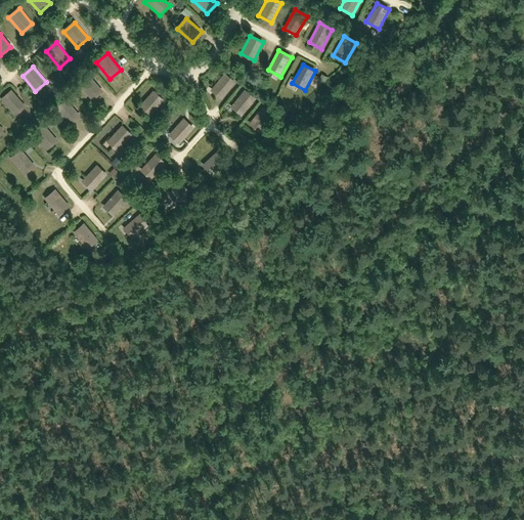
[(222,98),(234,82),(223,73),(211,89),(222,98)]
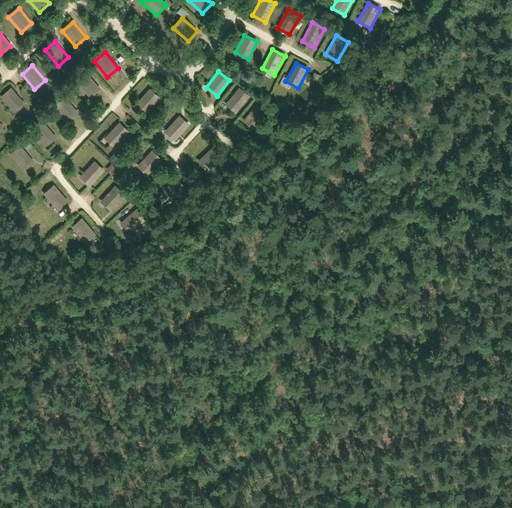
[(77,83),(89,98),(100,89),(87,74),(77,83)]
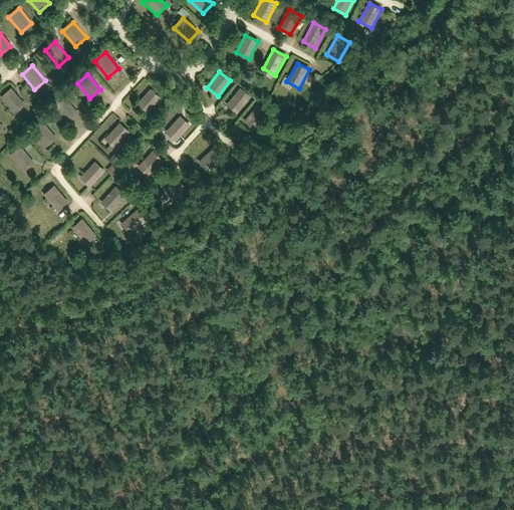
[(1,97),(14,112),(25,103),(12,88),(1,97)]
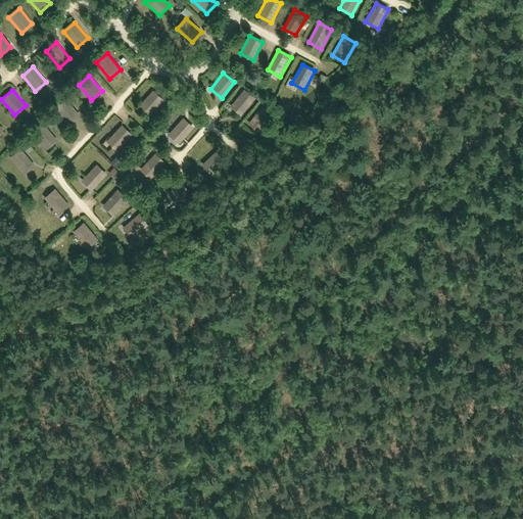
[(240,115),(252,99),(241,91),(229,106),(240,115)]
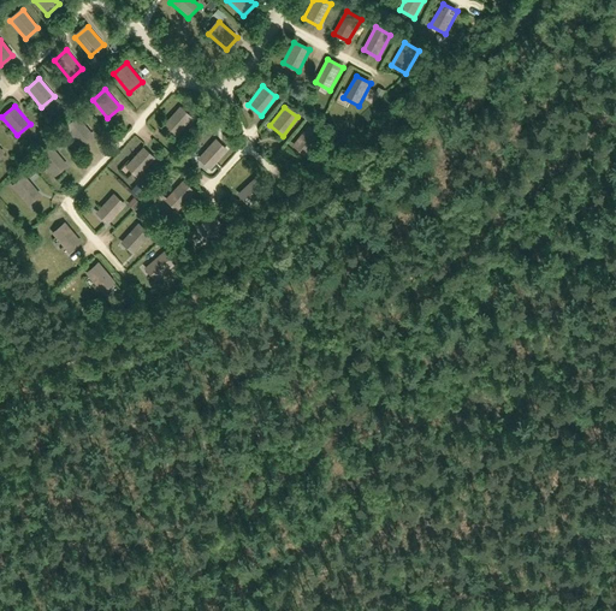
[(175,137),(190,119),(178,108),(163,125),(175,137)]
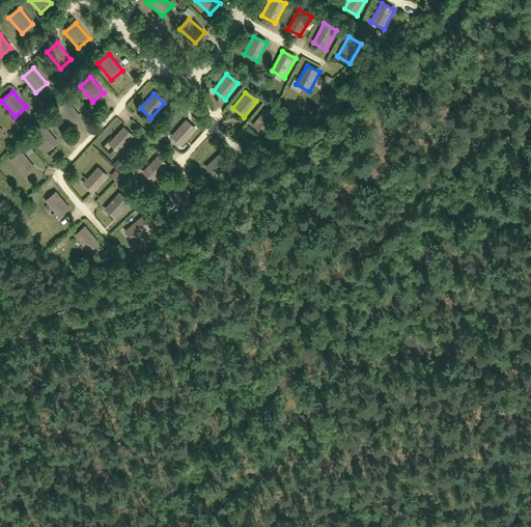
[(56,112),(70,128),(81,118),(67,103),(56,112)]
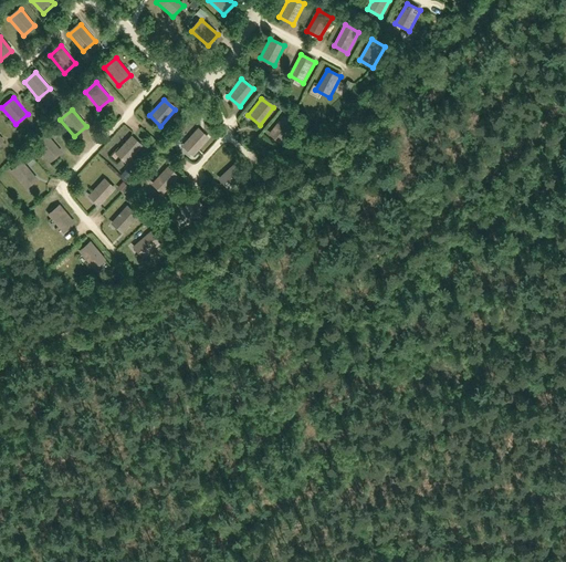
[(281,143),(294,125),(282,115),(269,133),(281,143)]
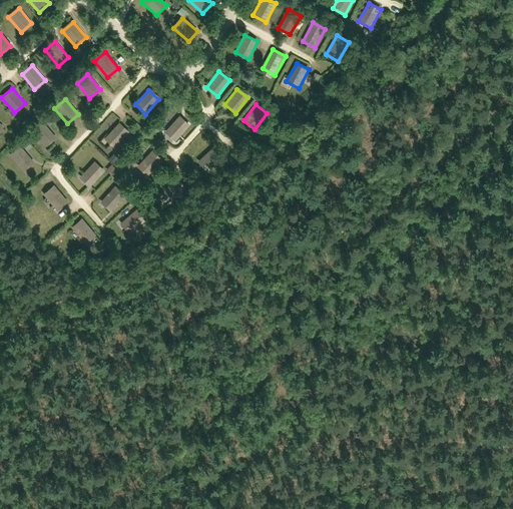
[(175,140),(189,126),(179,116),(165,130),(175,140)]
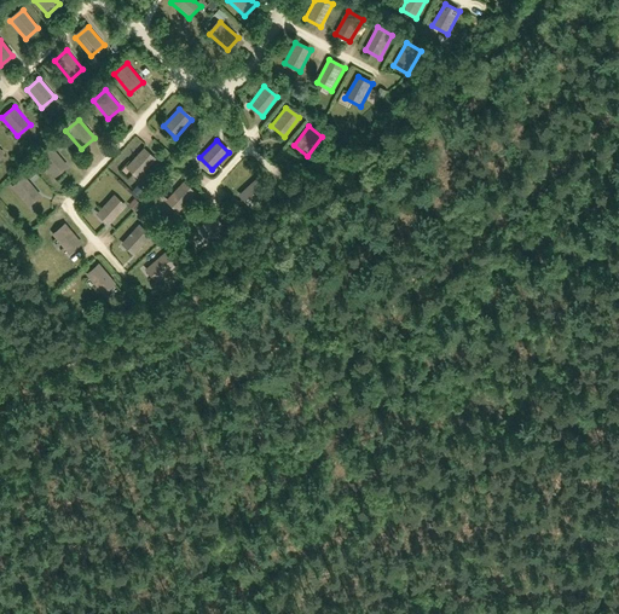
[(39,158),(55,177),(68,166),(52,148),(39,158)]
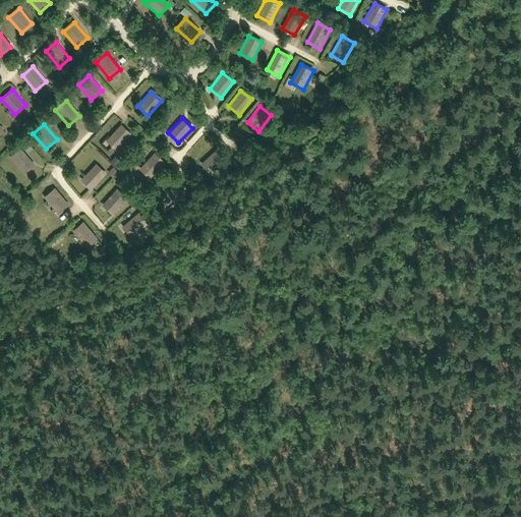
[(117,151),(131,135),(120,125),(107,140),(117,151)]
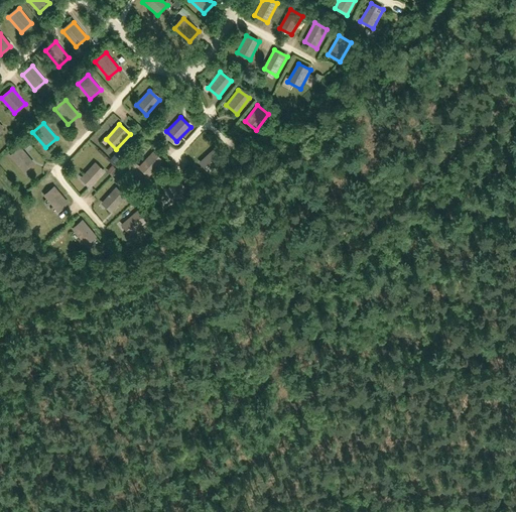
[(10,157),(23,172),(34,163),(21,148),(10,157)]
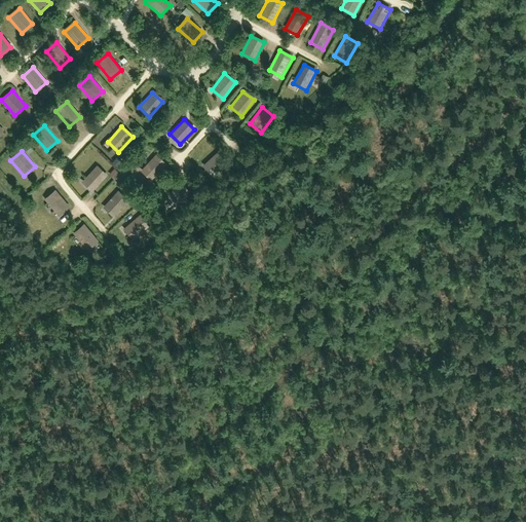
[(214,176),(229,162),(220,152),(204,165),(214,176)]
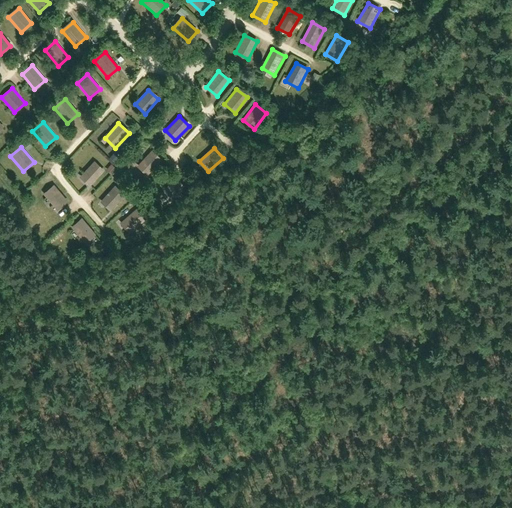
[(148,175),(162,161),(152,151),(138,165),(148,175)]
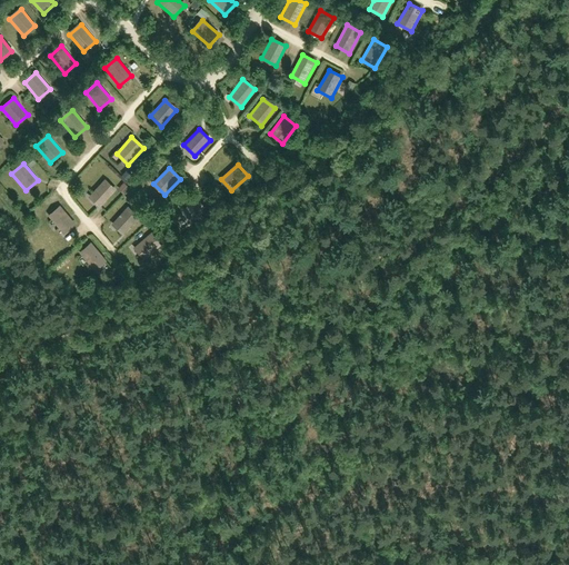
[(99,207),(115,190),(102,180),(88,196),(99,207)]
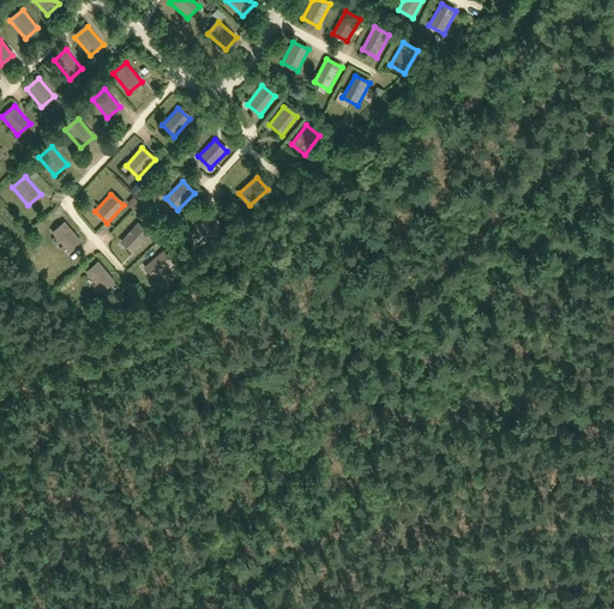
[(206,245),(224,229),(214,216),(194,231),(206,245)]
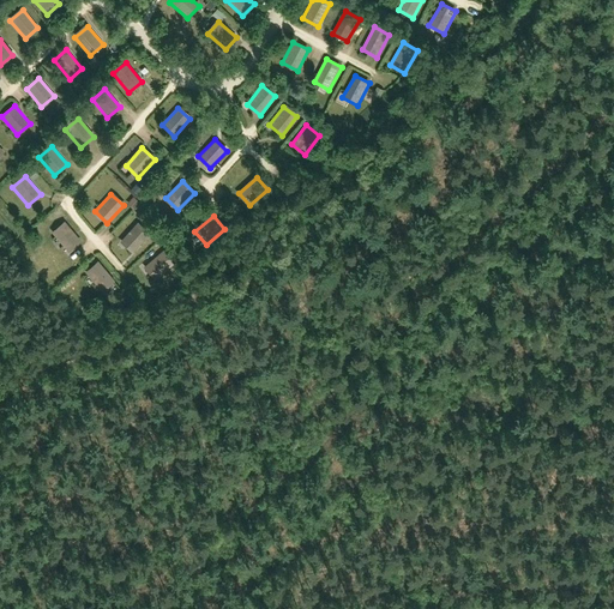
[(53,234),(68,252),(80,241),(66,223),(53,234)]
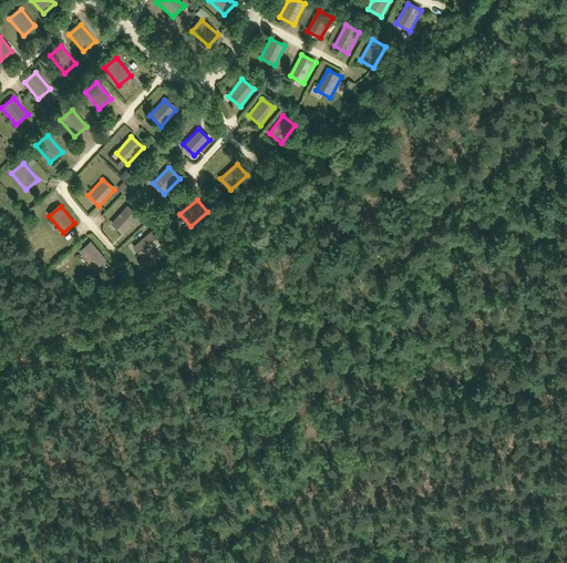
[(122,234),(137,218),(126,207),(111,223),(122,234)]
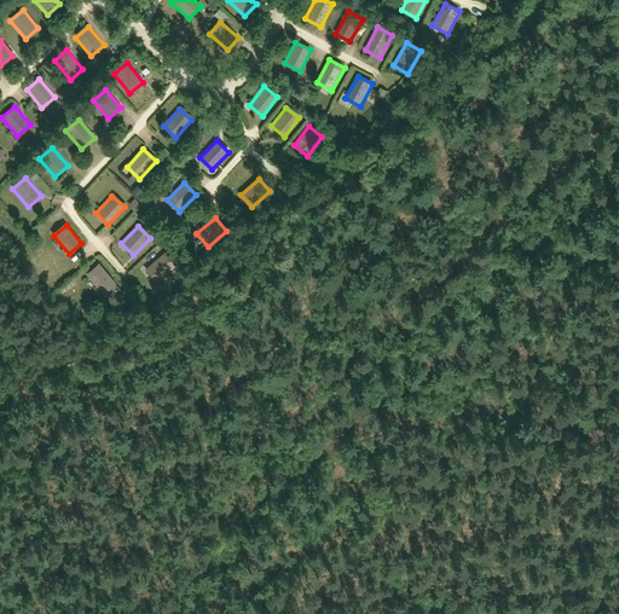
[(157,282),(175,267),(165,254),(146,270),(157,282)]
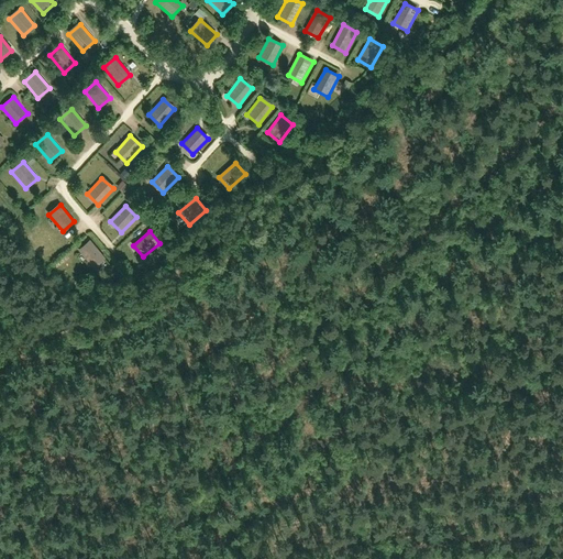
[(78,252),(92,269),(105,259),(90,242),(78,252)]
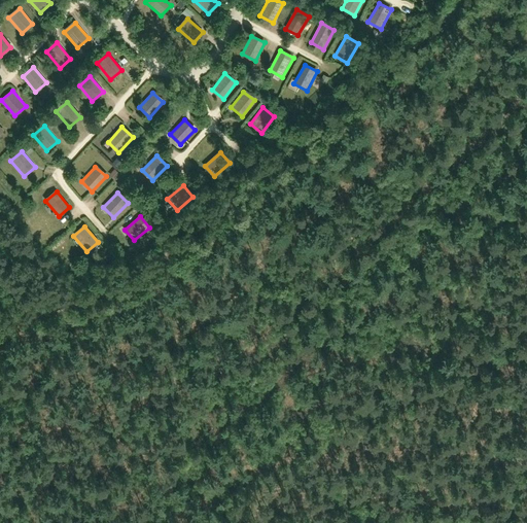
All buildings are outlined.
